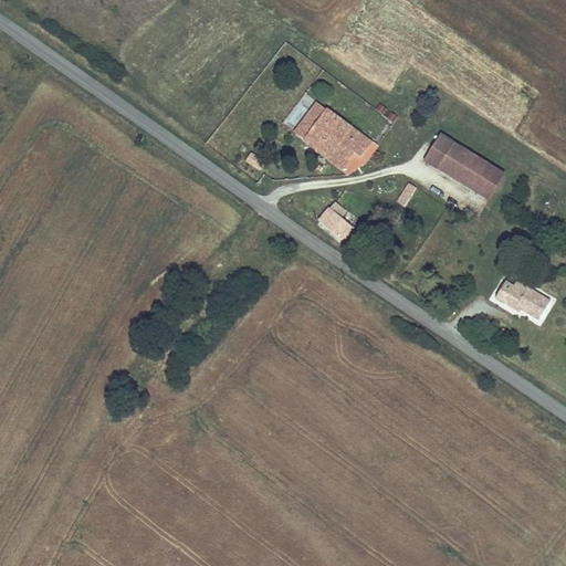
[(365,163),(377,146),(317,103),(294,133),(304,140),(303,142),(347,175),(365,163)]
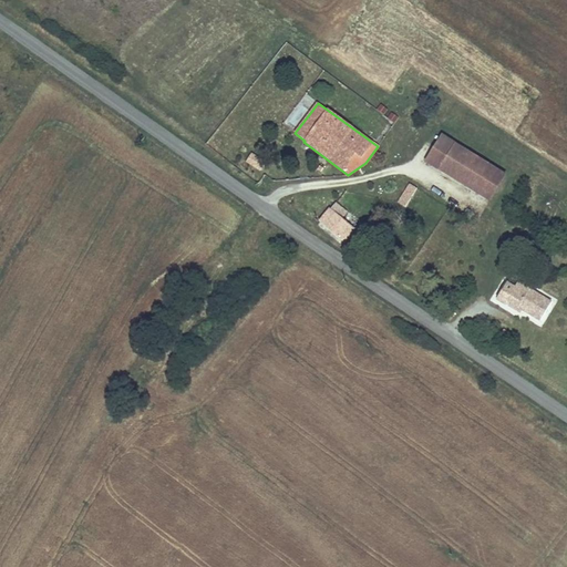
[(395,122),(400,115),(380,104),(377,111),(395,122)]
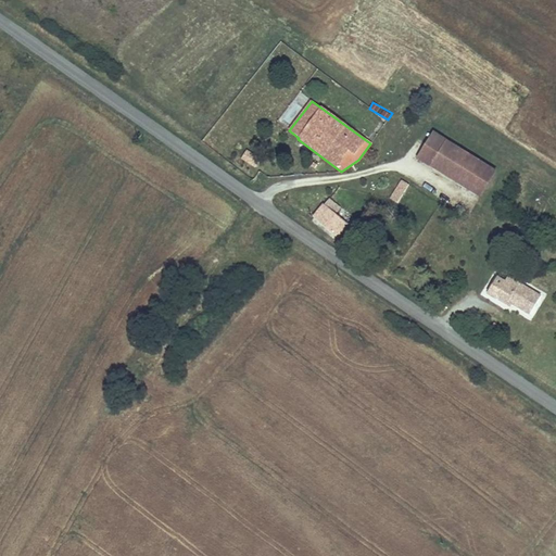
[(290,125),(302,109),(294,103),(282,119),(290,125)]
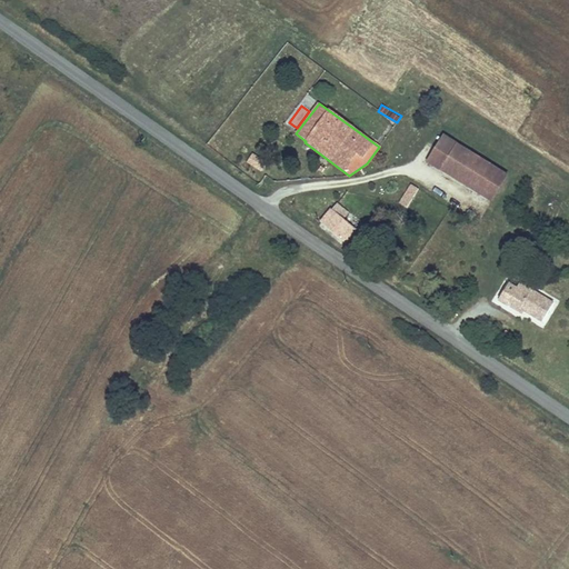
[(510,175),(443,133),(427,160),(493,202),(510,175)]
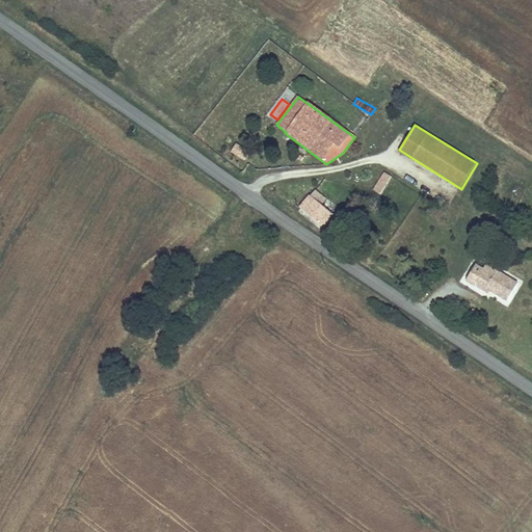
[(236,144),(232,151),(245,160),(249,153),(236,144)]
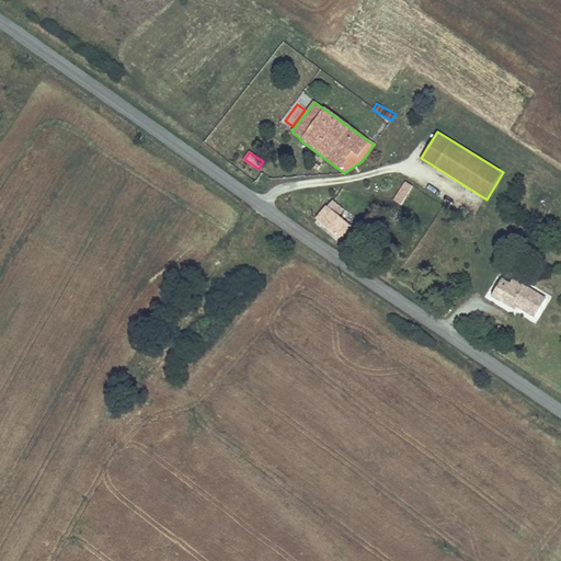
[(395,201),(401,205),(408,195),(401,190),(395,201)]
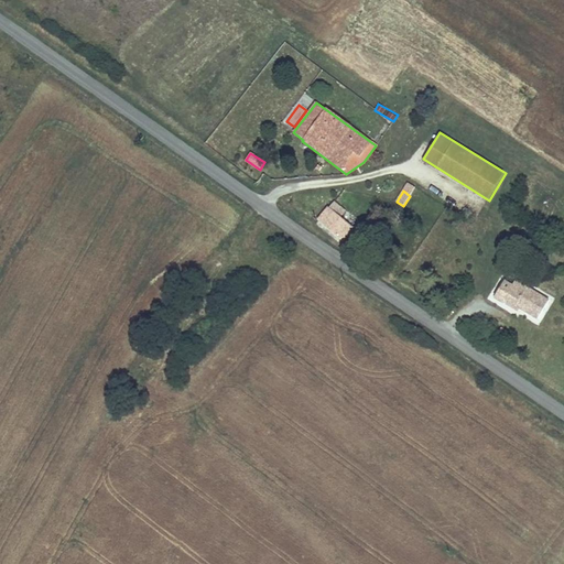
[(345,212),(334,203),(318,220),(342,240),(353,228),(355,230),(355,229),(340,217),(345,212)]
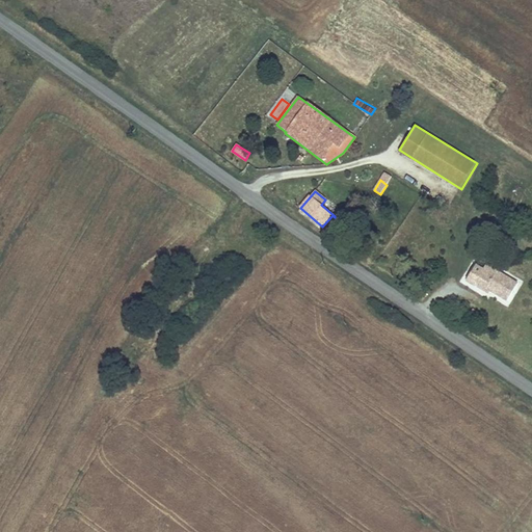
[(507,300),(517,284),(486,265),(483,270),(476,265),(467,281),(475,285),(477,283),(490,290),(507,300)]
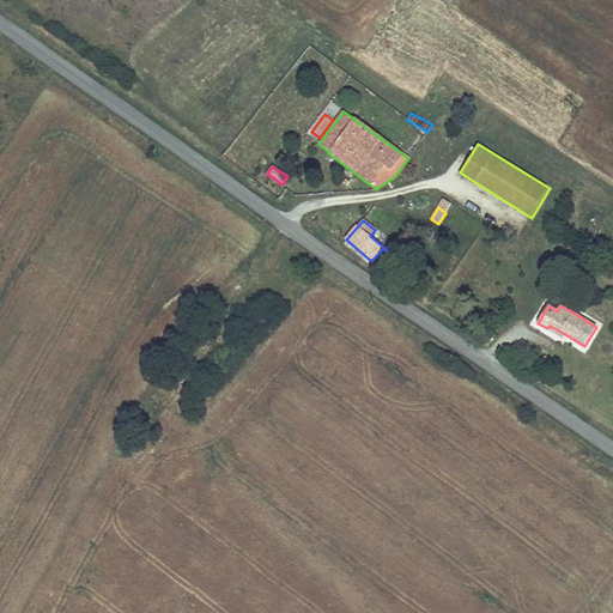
[(550,326),(547,328),(563,338),(565,334),(550,326)]
